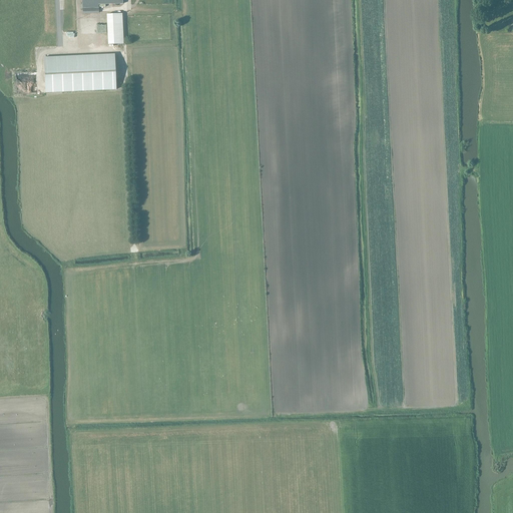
[(98,4),(122,4),(122,0),(81,0),(82,12),(98,11),(98,4)]
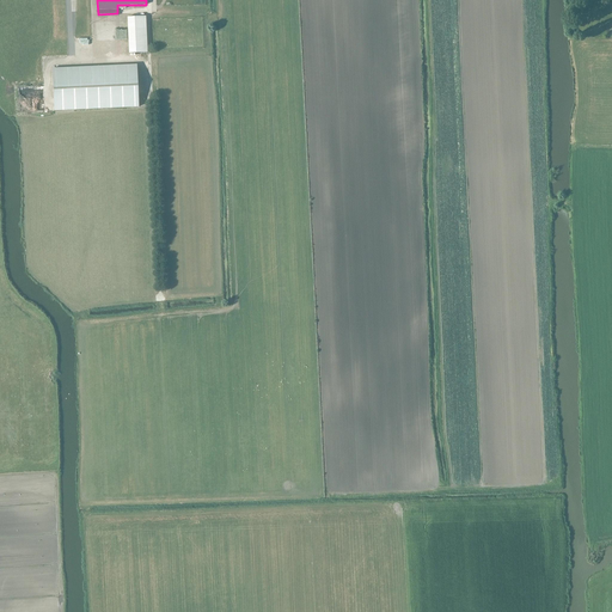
[(129,54),(147,53),(146,17),(127,17),(129,54)]
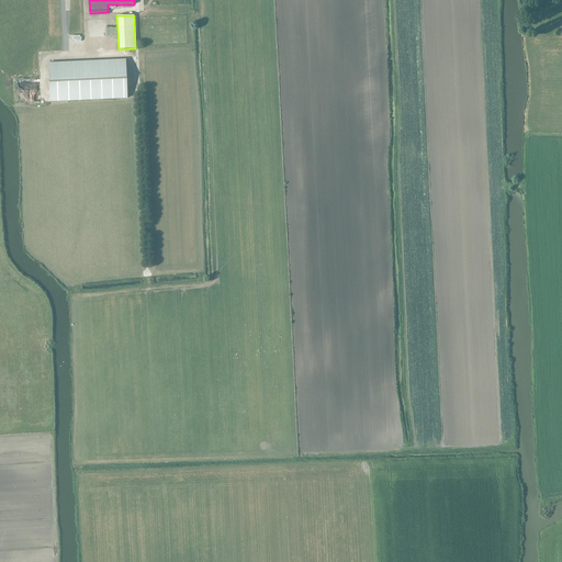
[(90,48),(105,46),(103,30),(97,31),(98,40),(89,41),(90,48)]
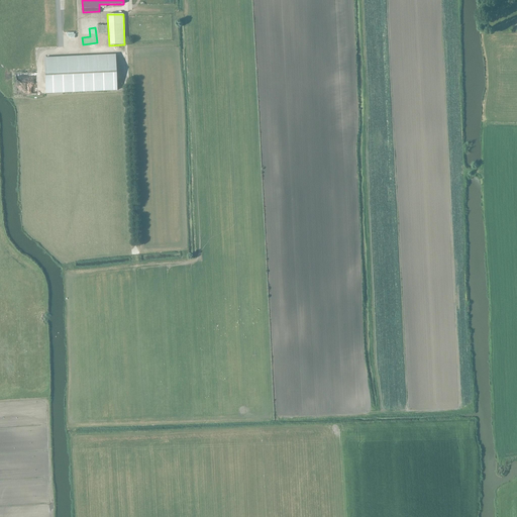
[(63,35),(61,44),(71,47),(73,37),(63,35)]
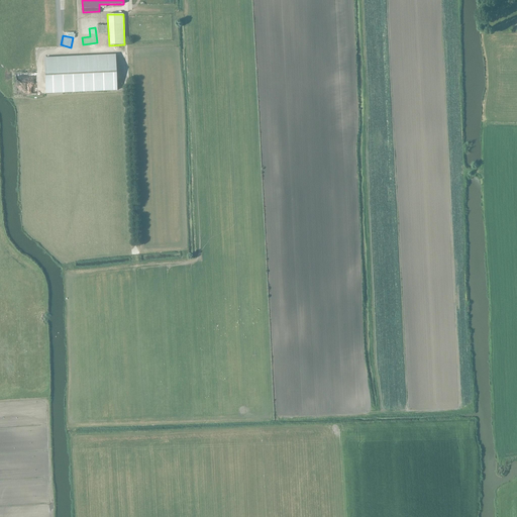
[(43,58),(45,94),(116,91),(115,55),(43,58)]
